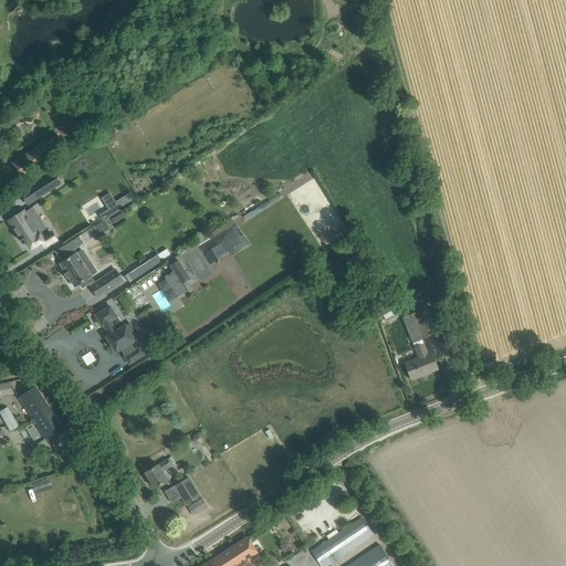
[(20,158),(12,164),(20,175),(20,174),(23,179),(32,174),(29,168),(49,155),(42,144),(20,158)]
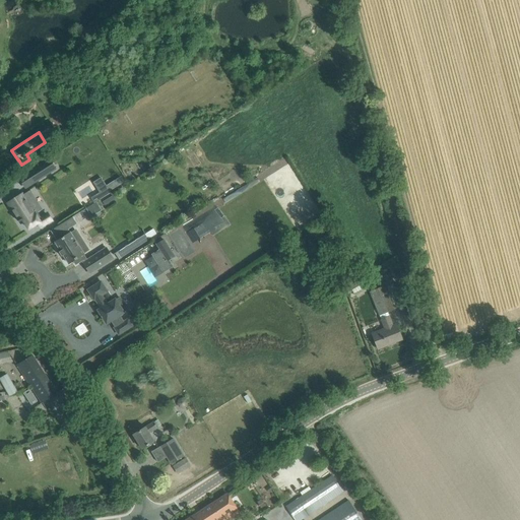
[(50,159),(28,173),(35,182),(56,169),(50,159)]
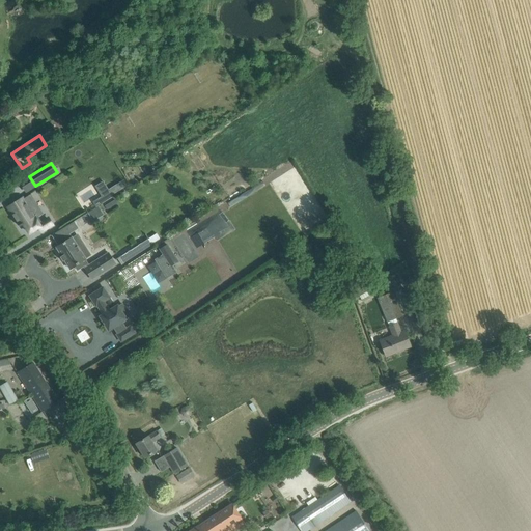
[(103,196),(93,202),(96,207),(113,197),(110,192),(103,196)]
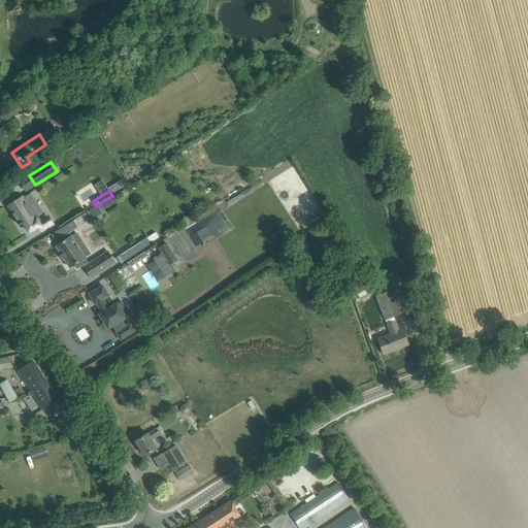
[(14,208),(11,211),(21,226),(24,223),(30,232),(39,226),(41,225),(36,218),(38,216),(43,212),(34,199),(33,200),(30,194),(24,198),(23,197),(11,204),(14,208)]
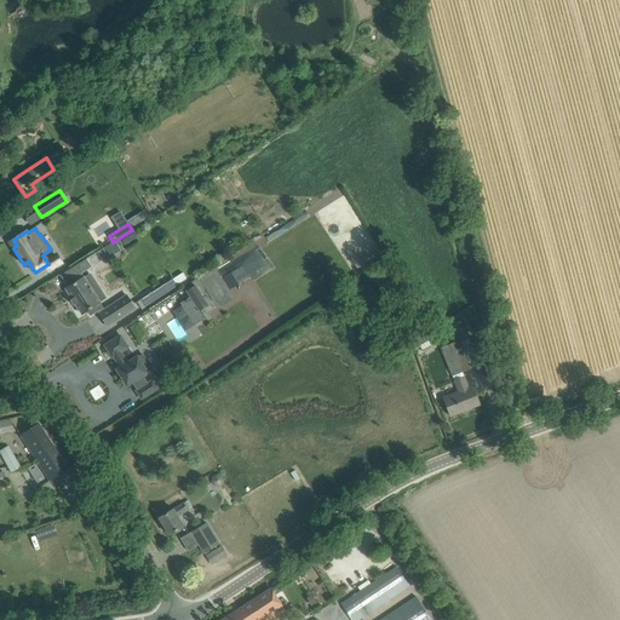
[(230,290),(273,268),(264,251),(222,274),(230,290)]
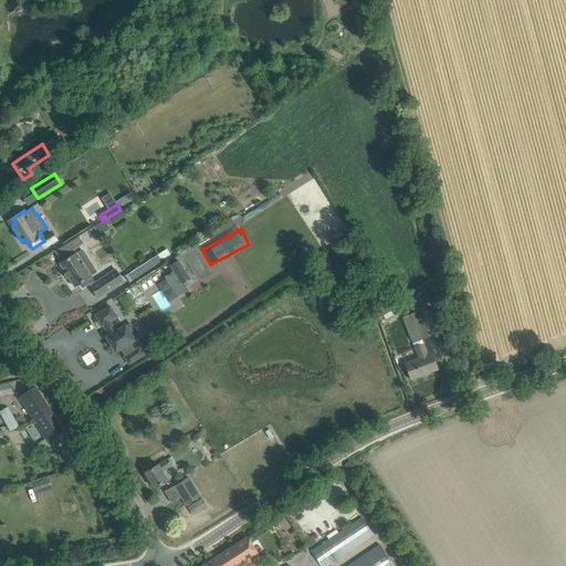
[(80,237),(55,251),(62,262),(61,263),(66,273),(64,274),(65,274),(67,278),(67,279),(70,278),(75,287),(80,284),(83,289),(91,283),(92,285),(91,285),(98,297),(124,282),(116,270),(95,283),(92,276),(92,275),(96,273),(82,251),(77,253),(75,250),(84,244),(80,237)]
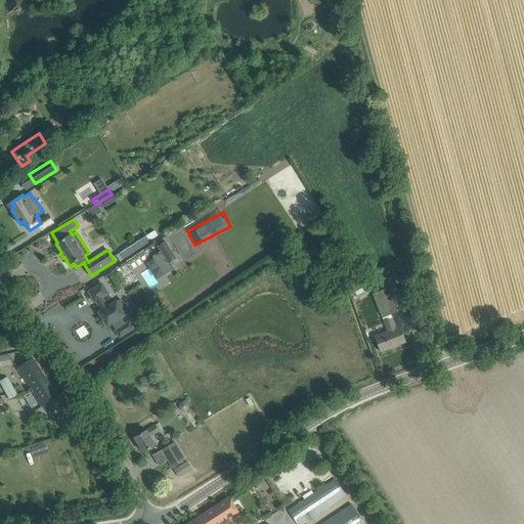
[(146,235),(117,256),(121,262),(150,242),(146,235)]
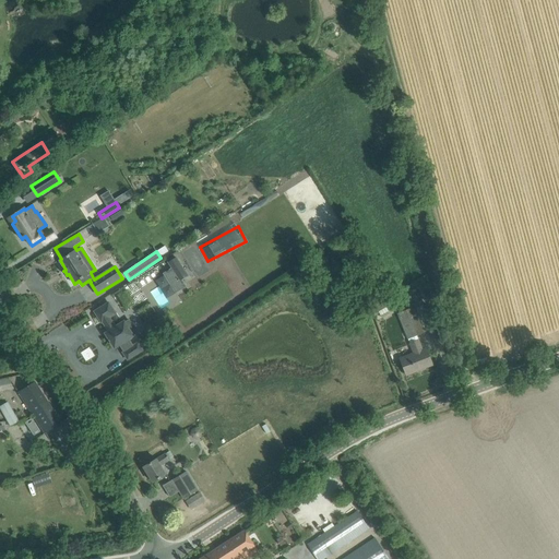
[(188,276),(176,258),(169,262),(173,269),(165,274),(176,292),(185,286),(181,281),(188,276)]
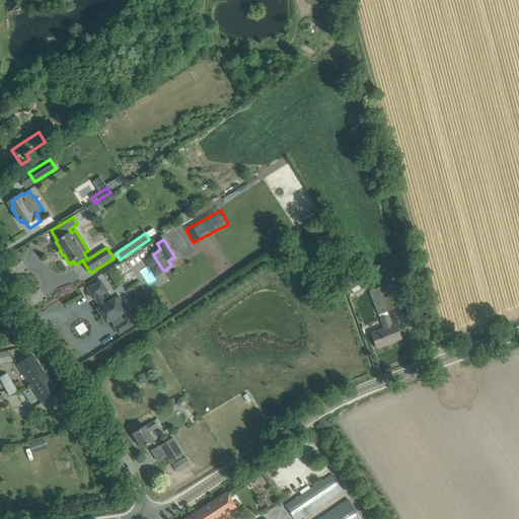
[(117,300),(116,298),(108,303),(105,299),(104,299),(101,295),(107,291),(101,281),(88,289),(94,299),(95,299),(98,303),(95,305),(106,322),(112,319),(116,326),(115,327),(119,334),(133,325),(128,318),(124,321),(119,314),(124,311),(123,310),(127,308),(120,297),(117,300)]
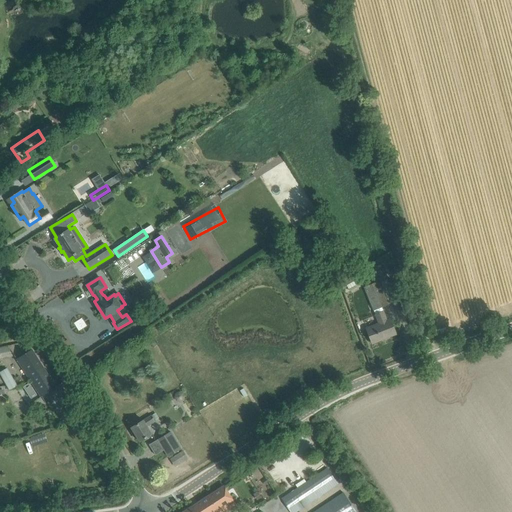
[(340,284),(343,290),(348,288),(350,291),(358,287),(351,277),(340,284)]
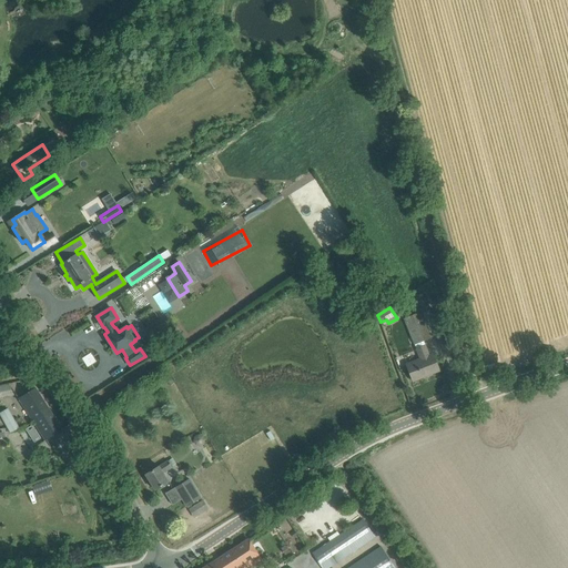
[(149,328),(160,322),(153,310),(142,315),(149,328)]
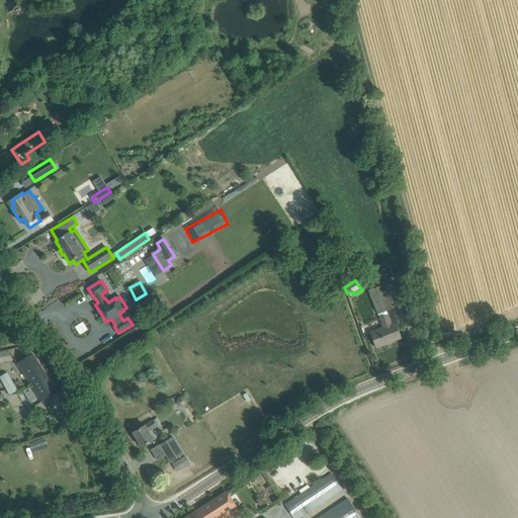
[(384,284),(369,290),(377,313),(393,307),(384,284)]
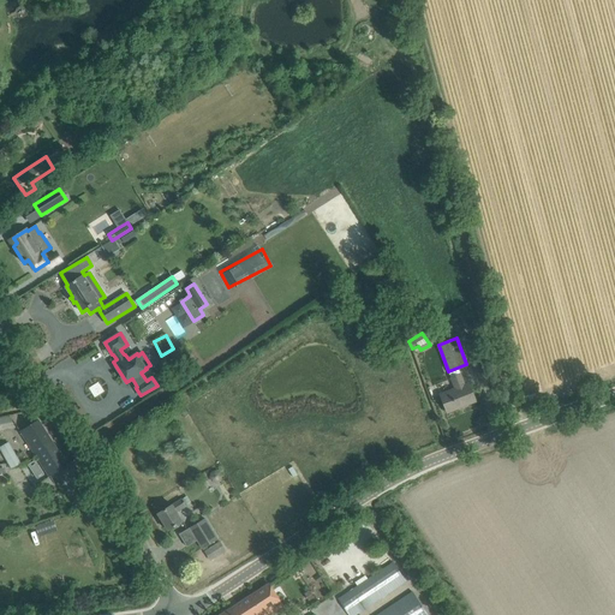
[(476,401),(471,390),(469,384),(465,387),(461,375),(452,378),(457,389),(441,395),(448,412),(458,408),(458,406),(475,399),(475,401),(476,401)]
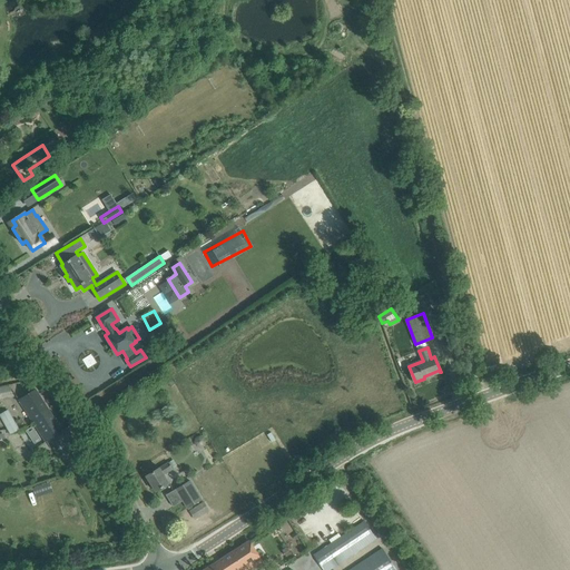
[(50,412),(49,411),(36,390),(22,397),(25,401),(22,403),(35,422),(50,412)]
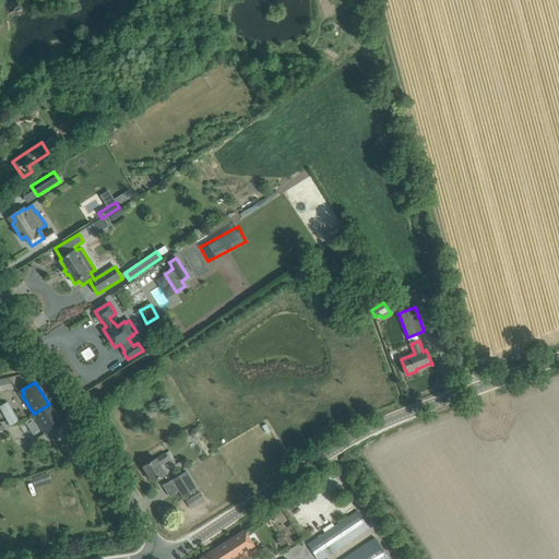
[(19,419),(13,409),(10,404),(0,408),(10,426),(14,425),(19,419)]
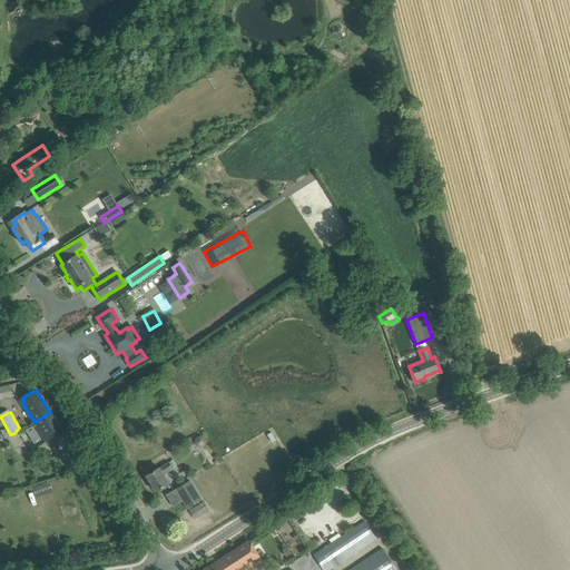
[(47,442),(53,438),(62,432),(50,412),(35,422),(47,442)]
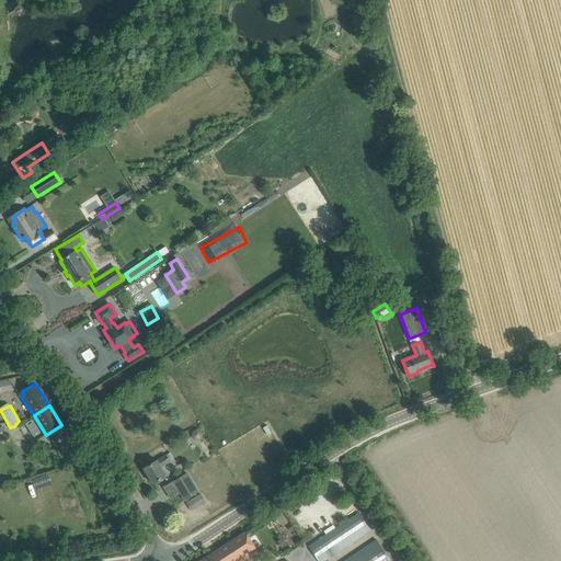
[(153,484),(163,478),(168,476),(162,467),(171,461),(167,455),(145,469),(153,484)]
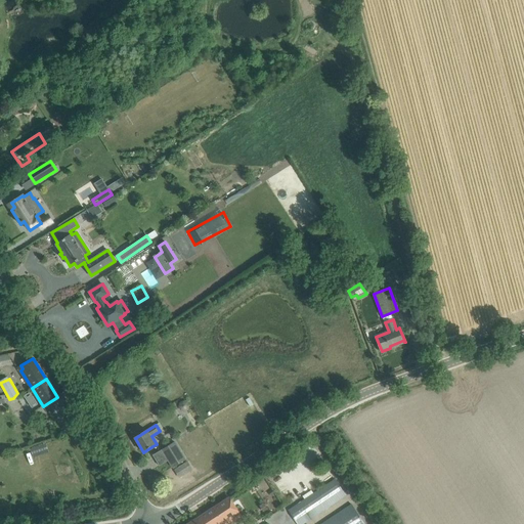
[(175,441),(162,449),(173,468),(186,460),(175,441)]
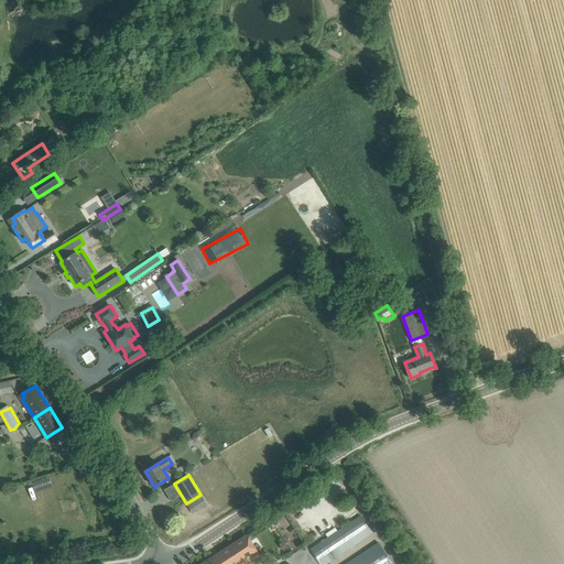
[(202,497),(187,506),(192,511),(206,502),(202,497)]
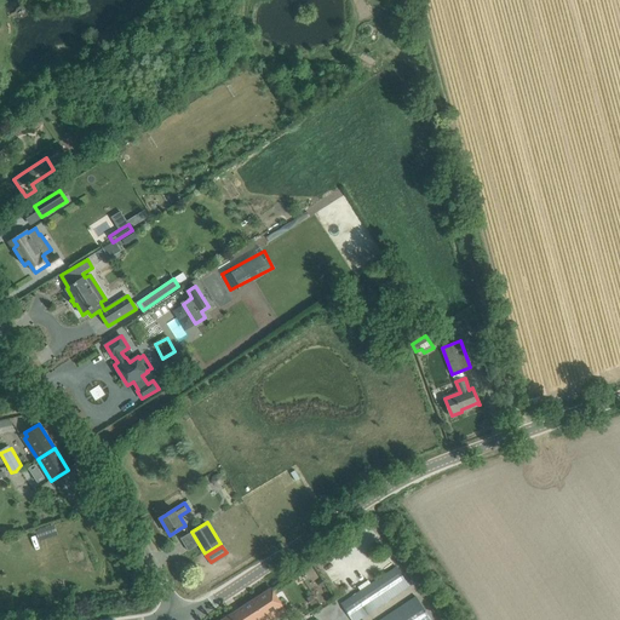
[(357,619),(390,600),(409,586),(397,568),(368,587),(363,581),(326,607),(329,613),(317,619),(357,619)]
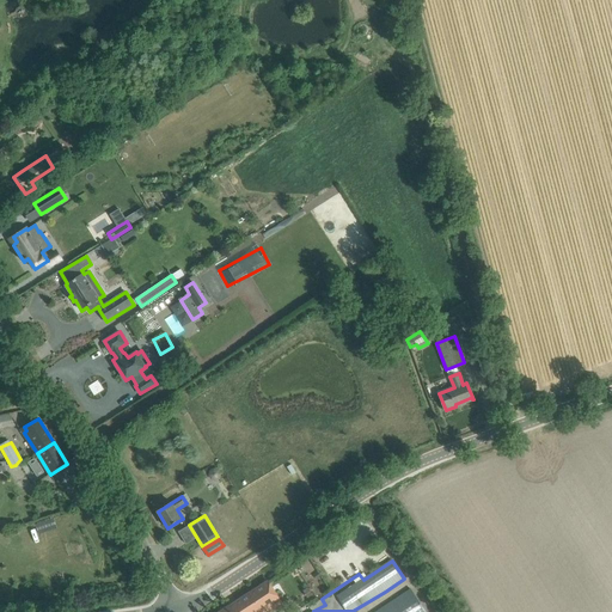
[(227,607),(220,611),(265,611),(281,601),(268,581),(227,607)]
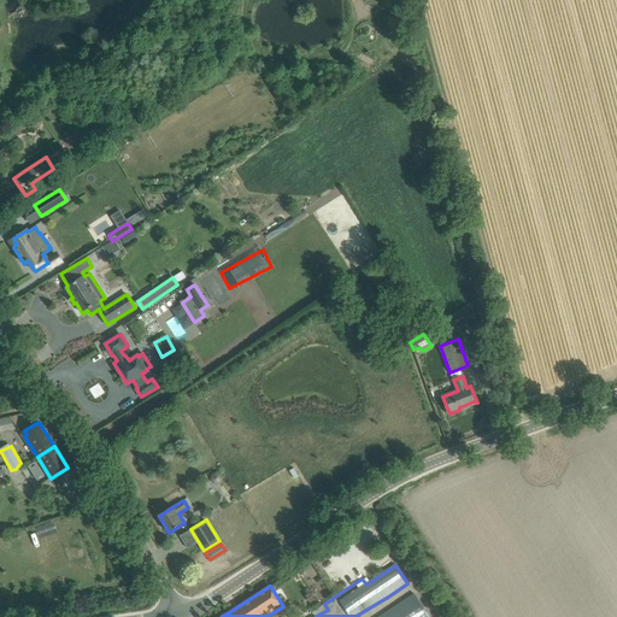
[(428,616),(415,595),(380,616),(428,616)]
